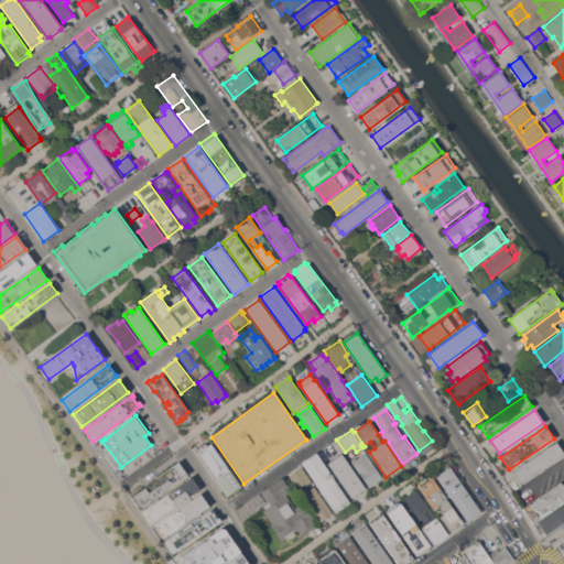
[(556,442),(563,452),(563,454),(520,485),(511,472),(556,442)]
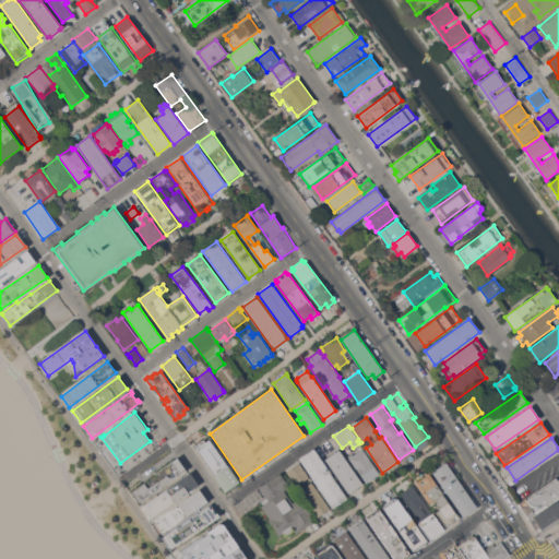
[(227,465),(239,482),(224,491),(213,476),(215,474),(199,450),(200,450),(197,444),(203,439),(205,441),(209,439),(227,465)]
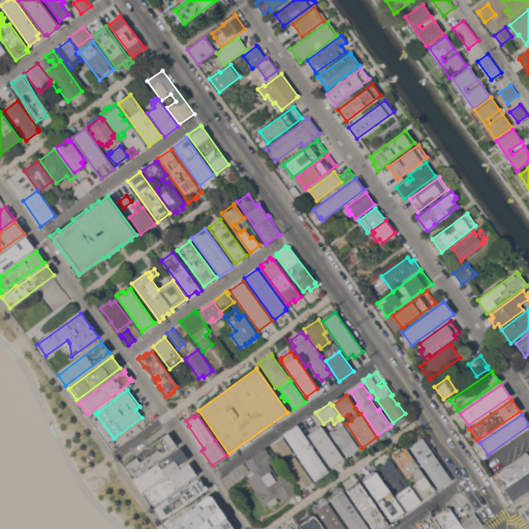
[(123,428),(128,437),(148,426),(143,416),(123,428)]
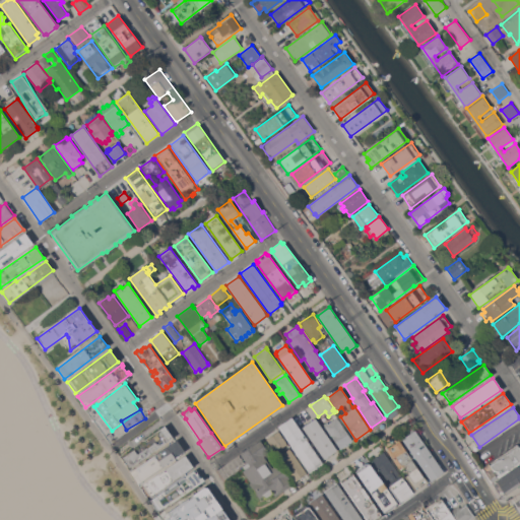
[(323,463),(310,472),(278,426),(291,416),(294,419),(323,463)]
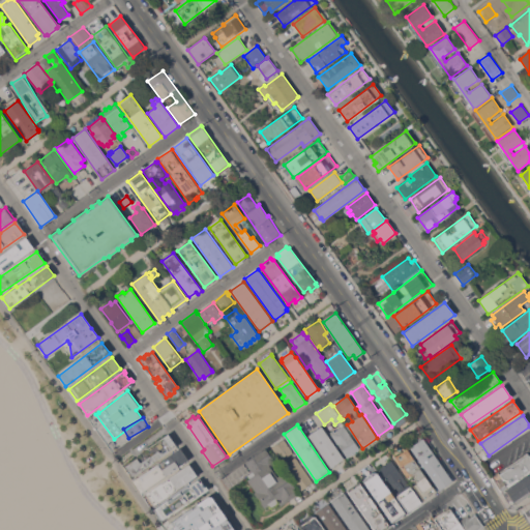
[(344,459),(330,468),(307,436),(321,425),(344,459)]
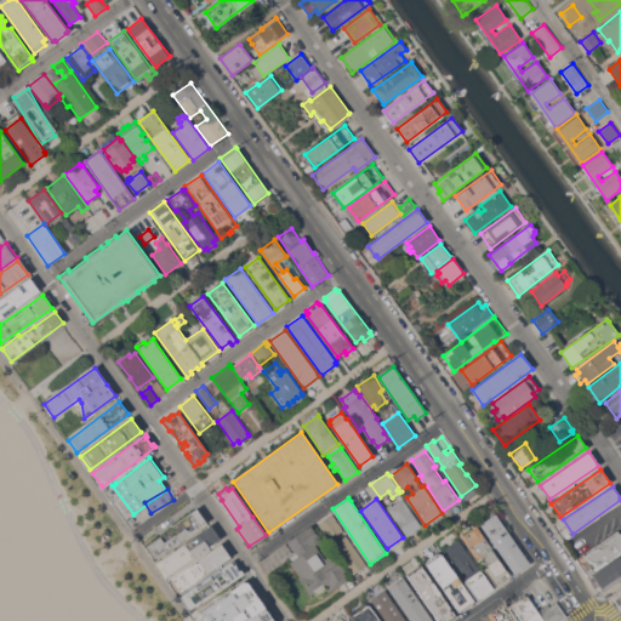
[(421,527),(416,530),(417,531),(412,534),(411,533),(406,536),(386,507),(391,503),(392,506),(402,499),(421,527)]
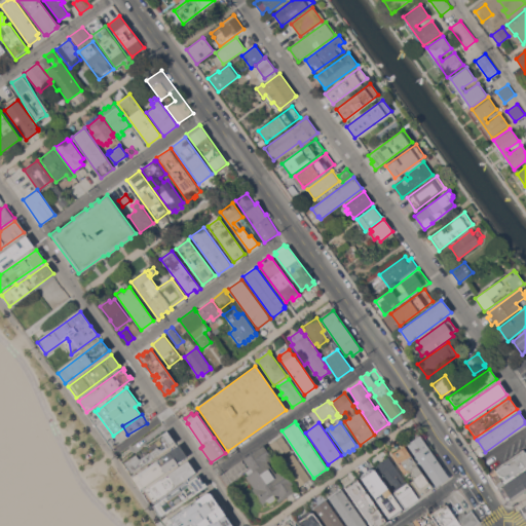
[(167,430),(176,443),(133,474),(123,461),(167,430)]
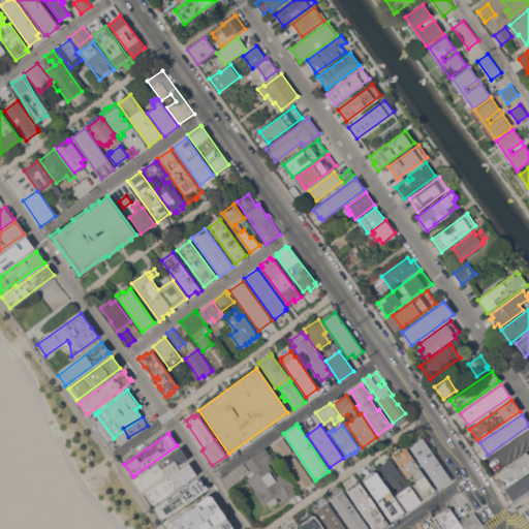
[(452,480),(438,490),(408,446),(422,437),(452,480)]
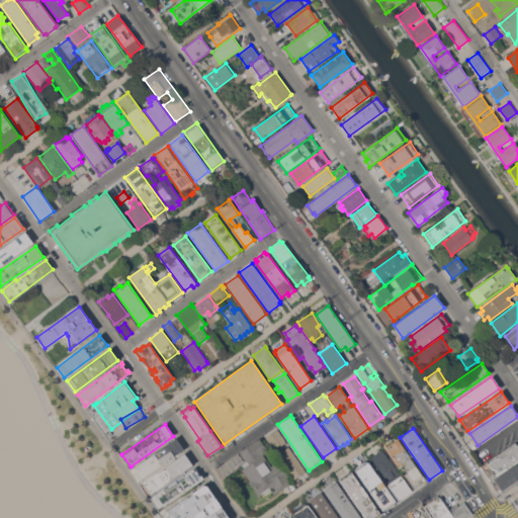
[(286,442),(280,446),(279,445),(273,449),(265,437),(277,429),(286,442)]
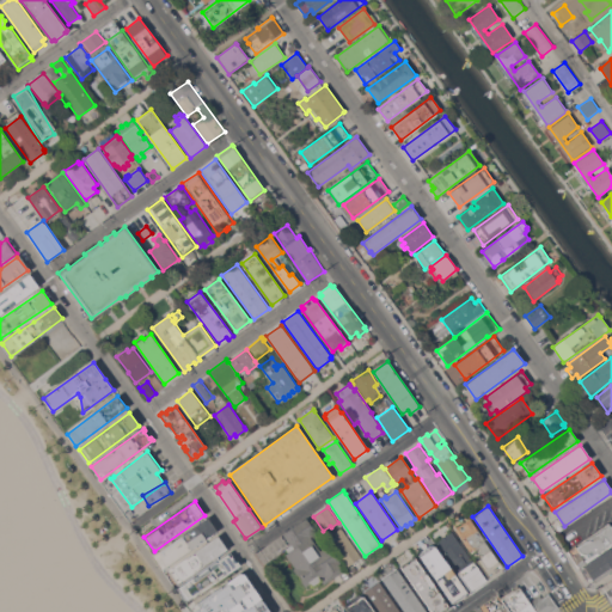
[(208,518),(216,531),(163,569),(154,556),(208,518)]
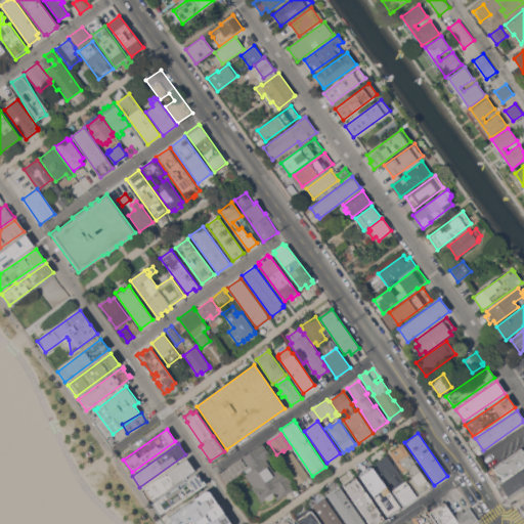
[(271,457),(265,462),(273,473),(281,468),(292,482),(291,482),(295,488),(277,500),(275,497),(267,503),(265,499),(261,503),(251,487),(253,486),(245,474),(247,473),(245,470),(249,467),(242,457),(262,443),(263,445),(271,457)]
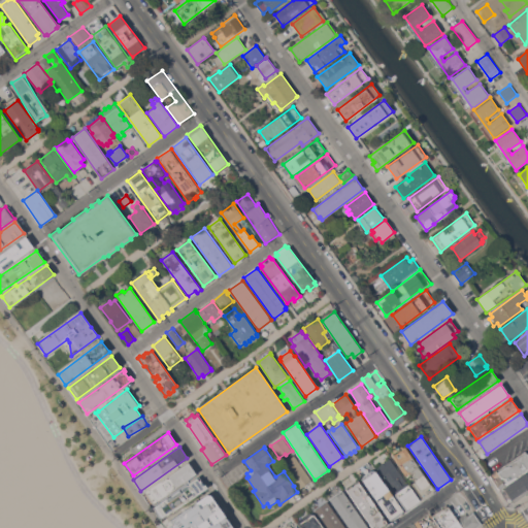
[(434,490),(422,498),(411,484),(416,481),(409,473),(405,476),(393,458),(394,457),(393,456),(405,448),(434,490)]
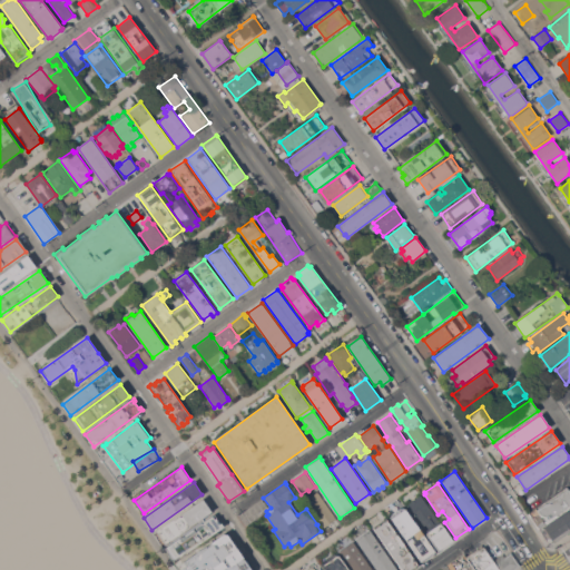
[(568,488),(569,490),(569,507),(556,517),(556,516),(548,521),(546,518),(540,517),(537,518),(532,517),(530,513),(537,509),(568,488)]
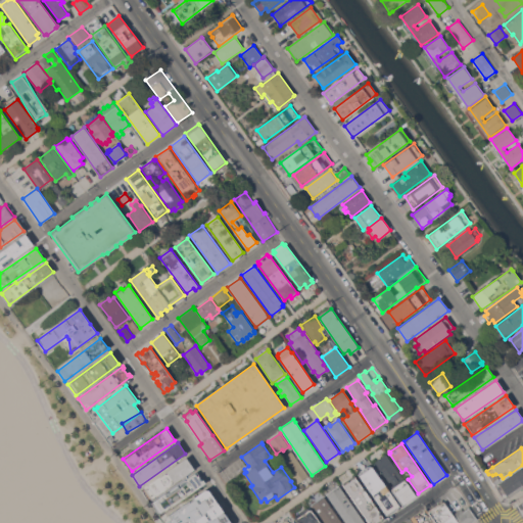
[(308,476),(296,484),(281,462),(287,458),(285,456),(291,450),(308,476)]
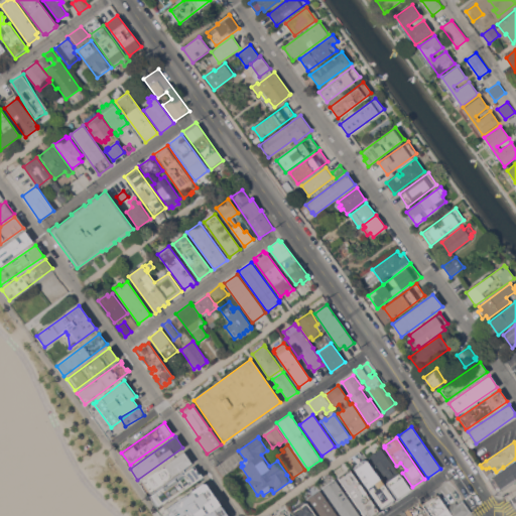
[(397,472),(385,481),(368,457),(381,447),(397,472)]
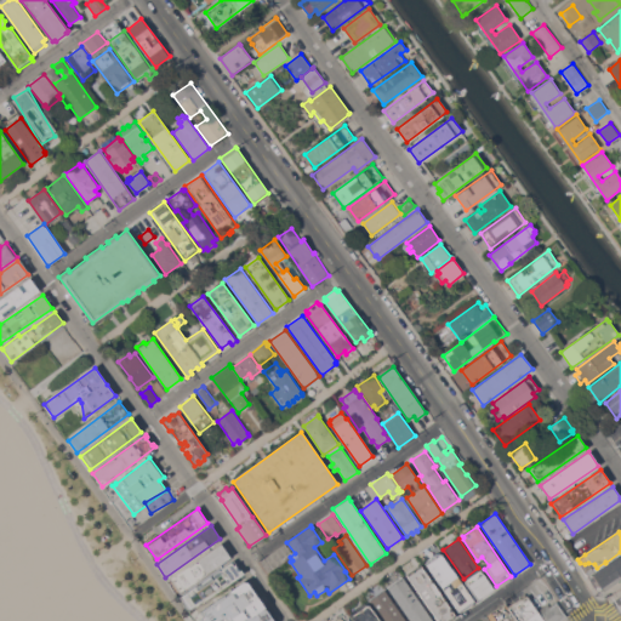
[(221,543),(231,557),(180,592),(170,579),(221,543)]
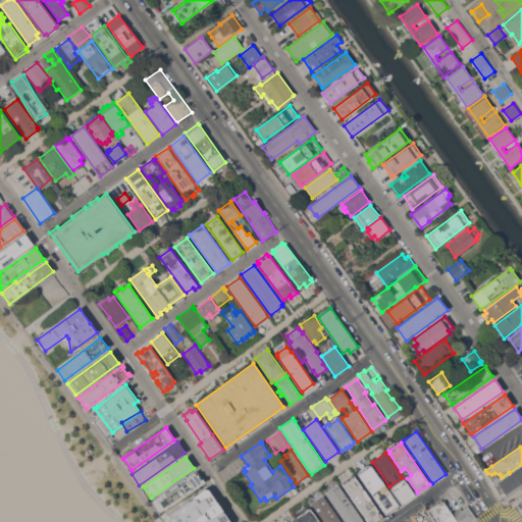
[(358,471),(367,465),(369,465),(370,466),(371,466),(399,505),(397,508),(390,513),(388,514),(385,514),(358,473),(358,471)]
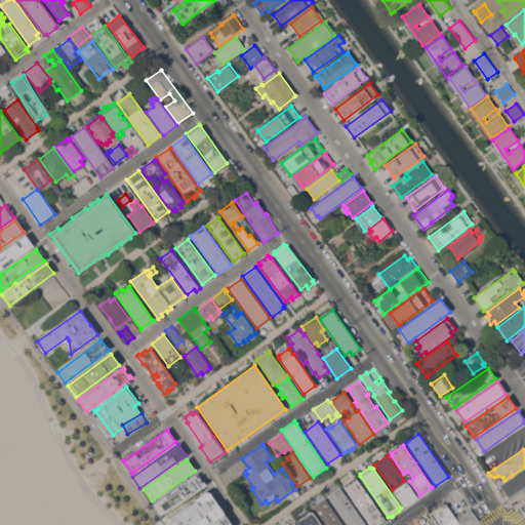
[(524,487),(506,501),(497,488),(500,486),(500,485),(524,469),(524,487)]
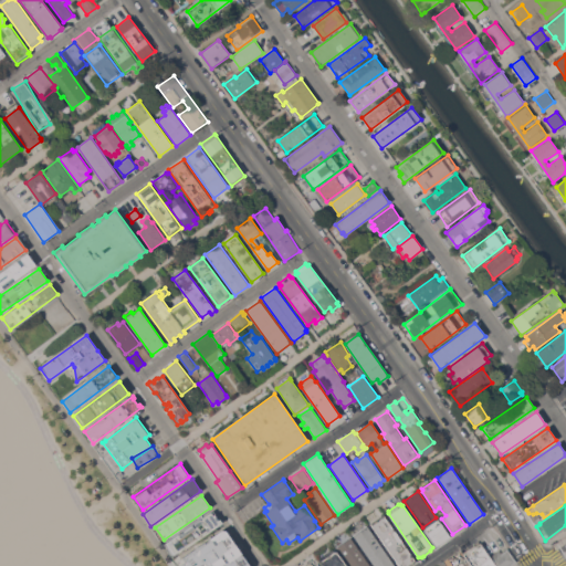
[(166,543),(213,510),(222,523),(186,547),(186,546),(178,552),(178,551),(174,554),(166,543)]
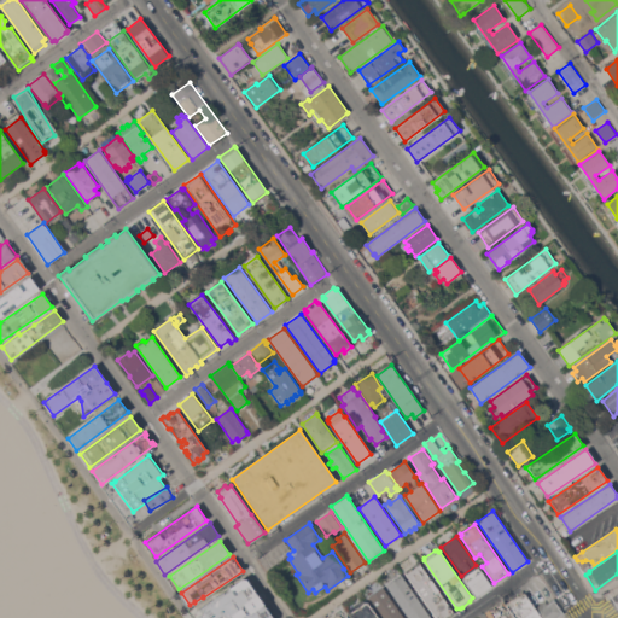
[(442,592),(441,592),(444,596),(445,595),(455,611),(444,617),(442,617),(429,599),(424,602),(404,573),(421,561),(442,592)]
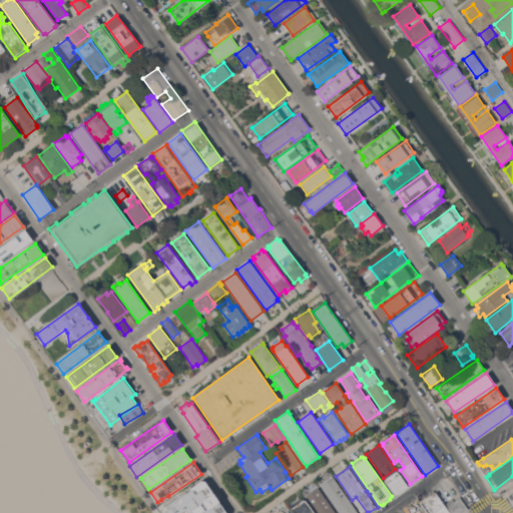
[(398,474),(407,487),(394,495),(386,482),(398,474)]
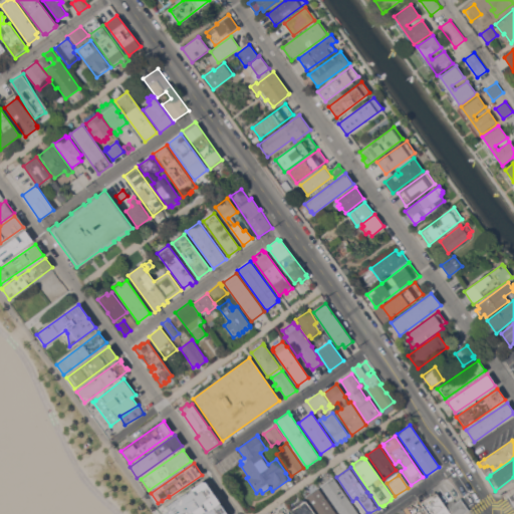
[(333,478),(357,513),(340,513),(321,487),(333,478)]
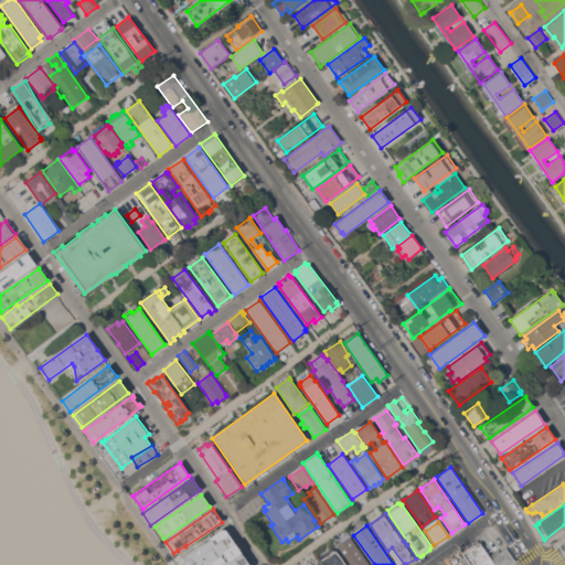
[(249,564),(179,564),(177,562),(177,560),(221,530),(225,530),(249,564)]
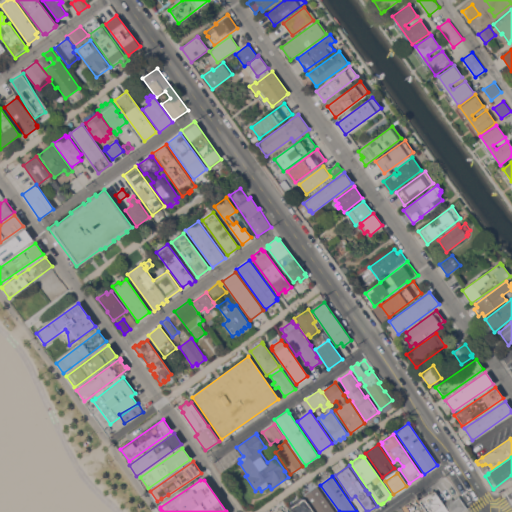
[(334,511),(315,511),(304,495),(317,486),(334,511)]
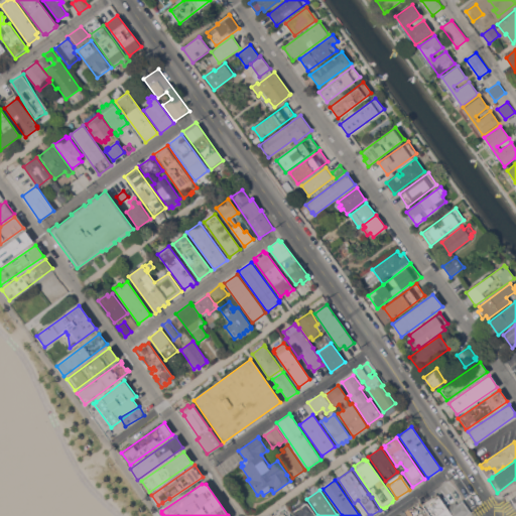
[(453,515),(430,515),(423,505),(437,495),(446,507),(453,515)]
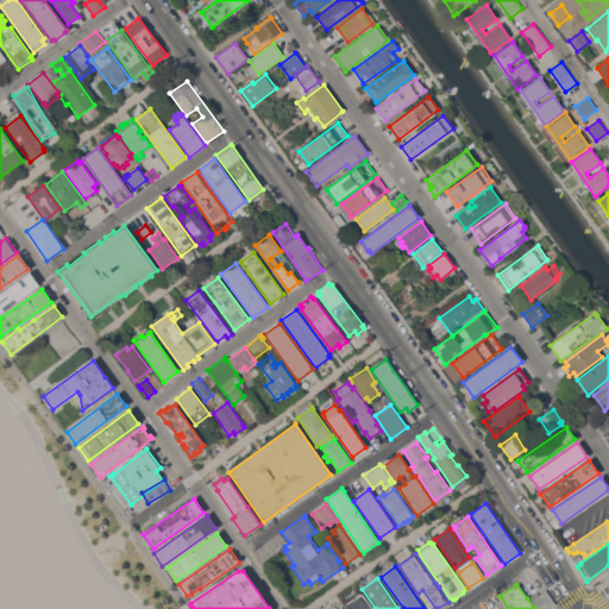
[(538,591),(539,594),(546,589),(556,603),(547,608),(534,608),(527,598),(538,591)]
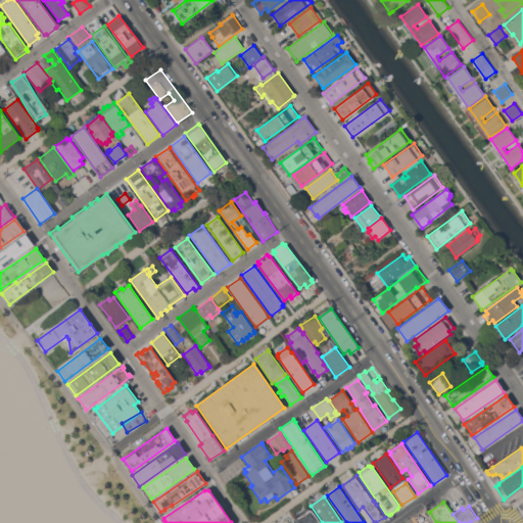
[(318,522),(300,522),(297,518),(305,513),(304,512),(308,509),(318,522)]
